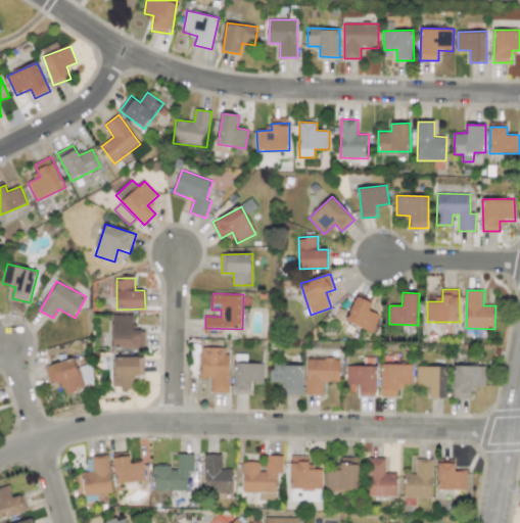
[(381,315),(370,311),(372,302),(357,296),(346,321),(374,332),(381,315)]
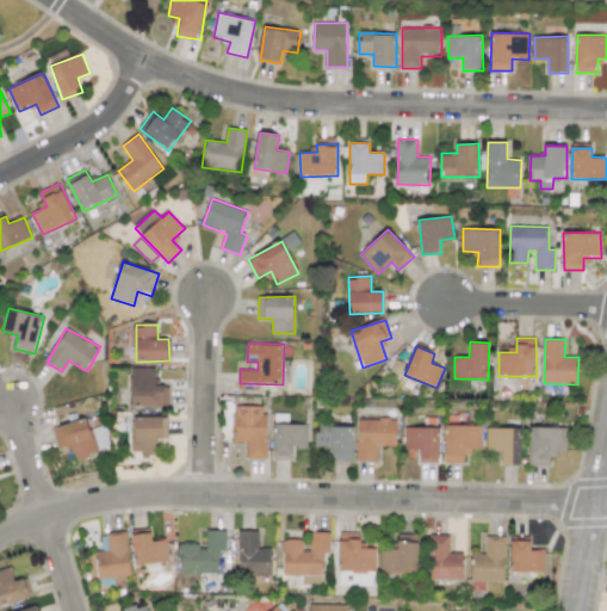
[(156,369),(132,368),(131,406),(171,407),(171,386),(156,386),(156,369)]
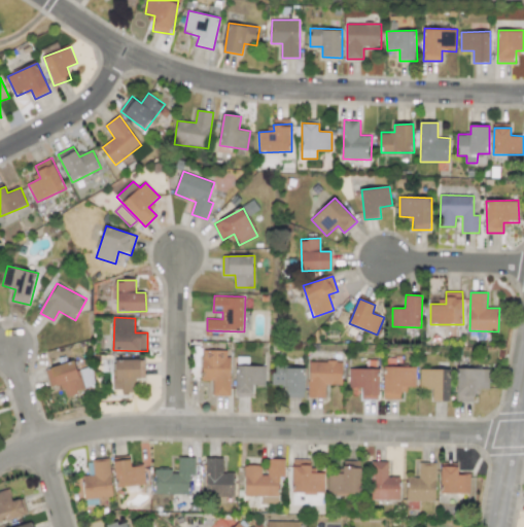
[(231,350),(203,350),(204,381),(214,380),(214,395),(232,395),(231,350)]
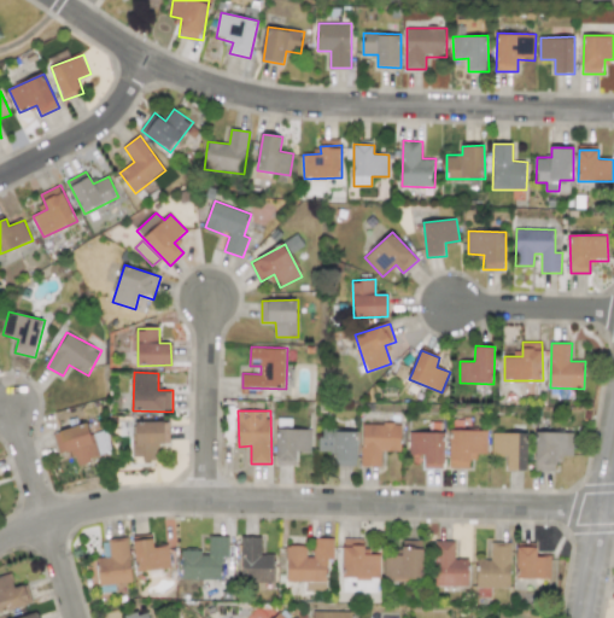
[(135,459),(158,458),(158,444),(171,443),(171,420),(134,421),(135,459)]
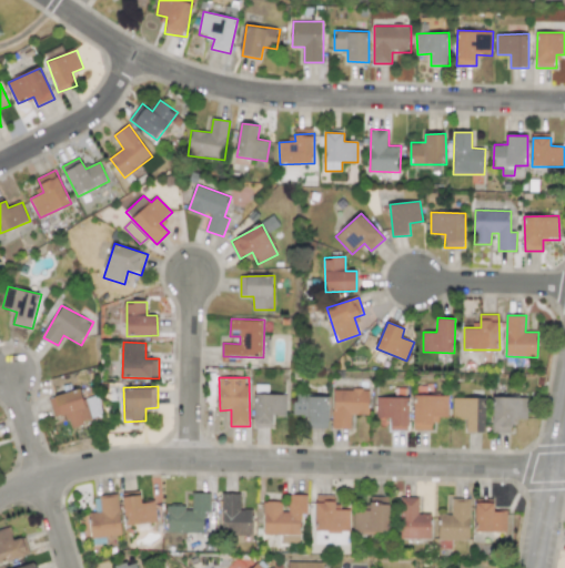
[(371,389),(334,388),(334,428),(352,428),(352,414),(370,414),(371,389)]
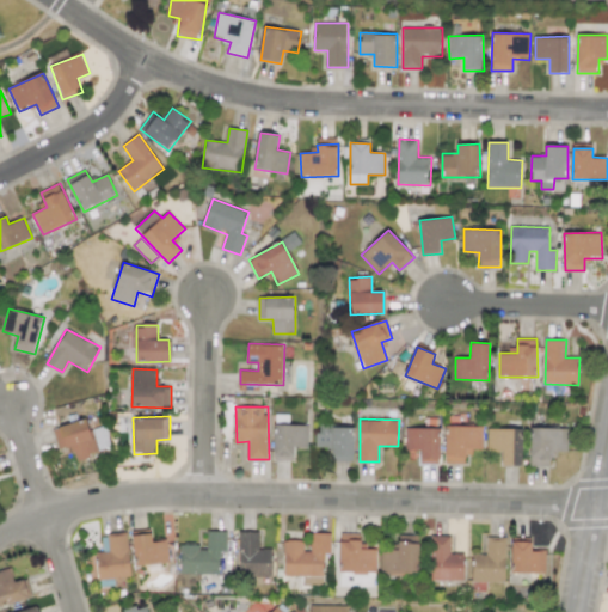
[(60,450),(73,446),(77,459),(98,454),(90,420),(54,428),(60,450)]
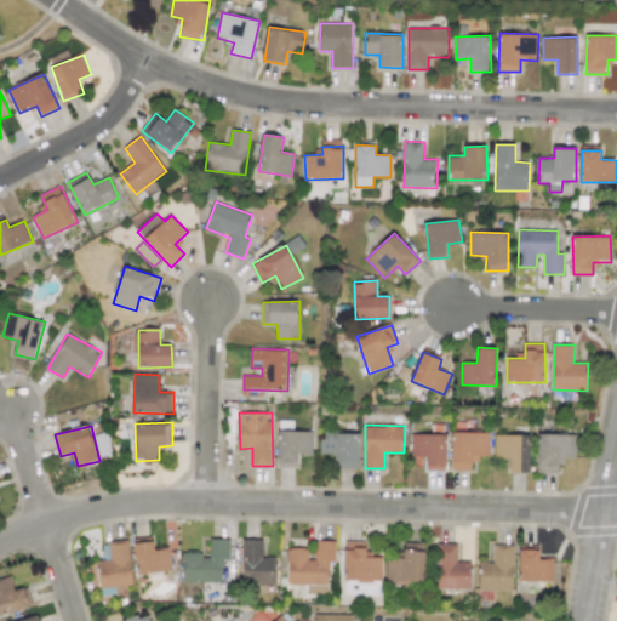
[(298,467),(298,454),(314,454),(314,432),(280,431),(279,467),(298,467)]
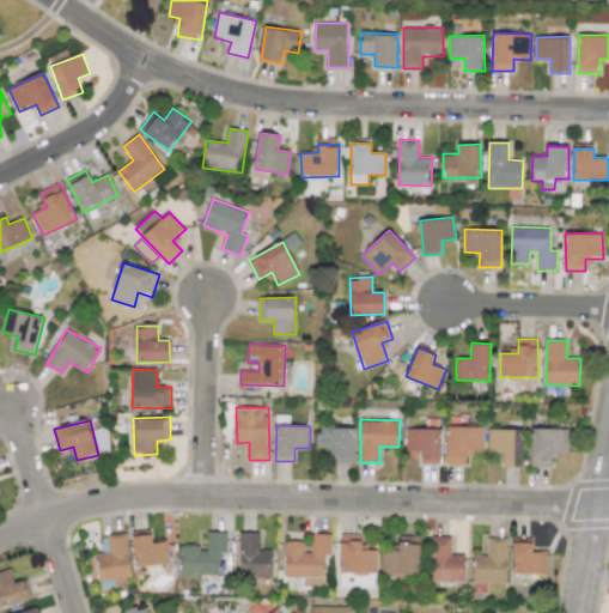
[(318,449),(334,449),(334,462),(355,462),(355,426),(320,426),(318,449)]
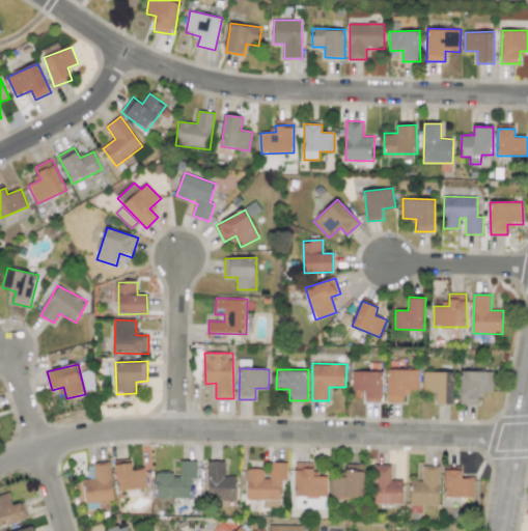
[(405,402),(405,392),(420,392),(420,370),(388,369),(387,402),(405,402)]
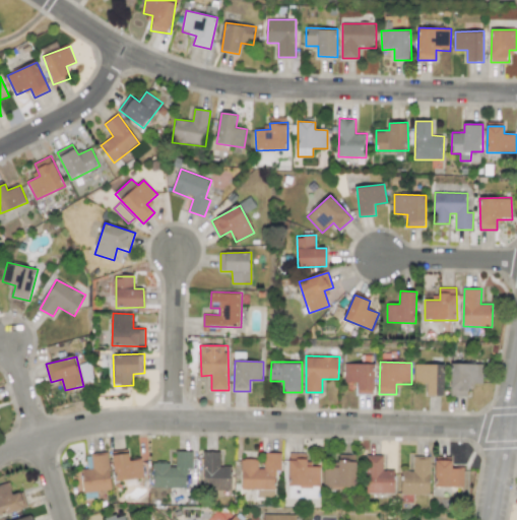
[(375,364),(345,364),(345,382),(359,382),(358,393),(374,394),(375,364)]
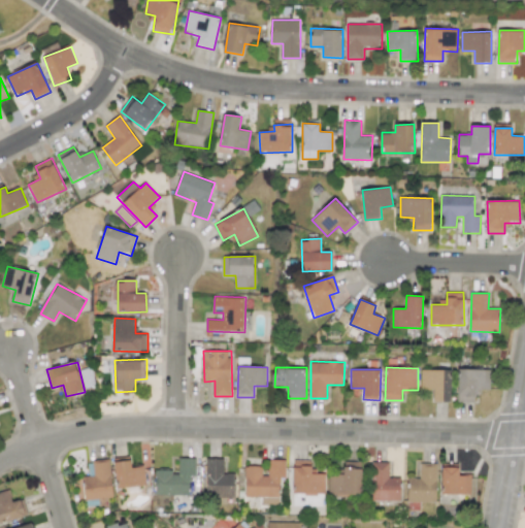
[(452,402),(451,369),(422,370),(423,390),(433,390),(433,402),(452,402)]
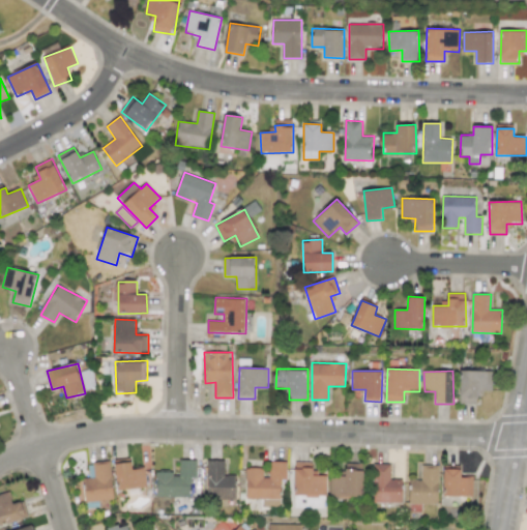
[(493,391),(493,371),(461,371),(460,404),(477,404),(478,390),(493,391)]
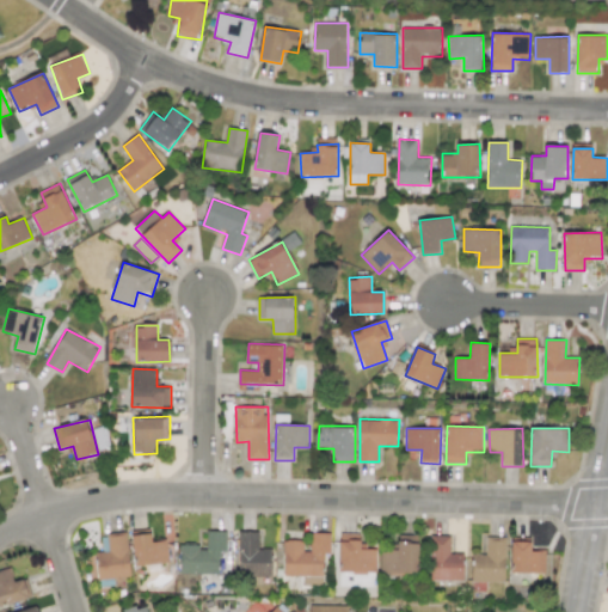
[(180,573),(220,574),(221,551),(227,552),(228,532),(208,531),(208,546),(182,545),(180,573)]
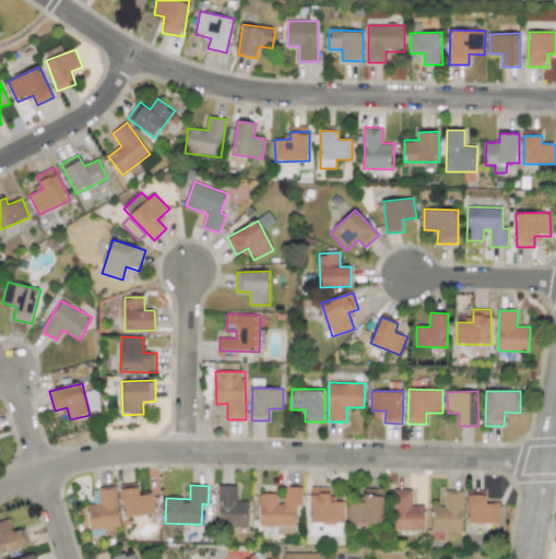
[(237,501),(238,486),(221,485),(219,526),(249,527),(250,501),(237,501)]
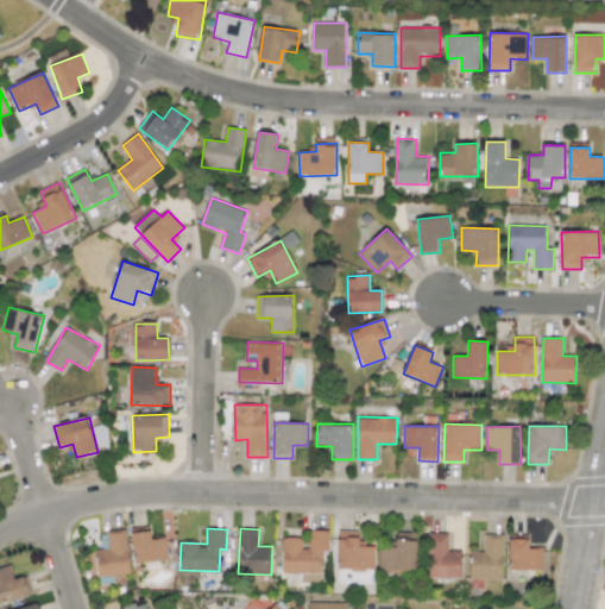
[(99,577),(132,572),(126,529),(108,531),(111,548),(95,550),(99,577)]
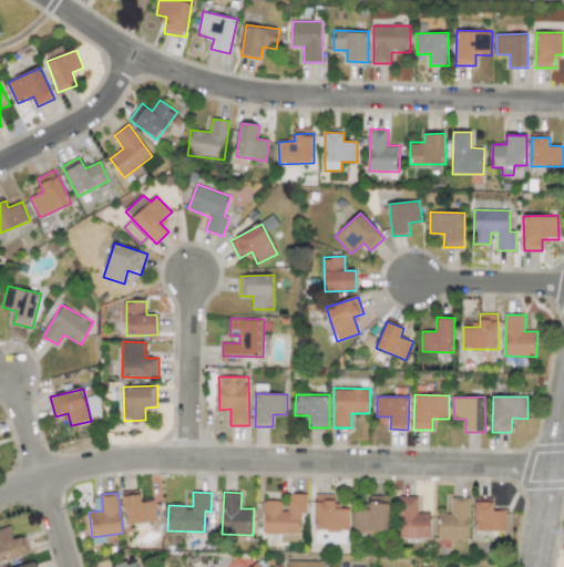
[(151,529),(151,522),(157,522),(156,501),(142,502),(142,494),(124,495),(125,525),(140,524),(140,529),(151,529)]
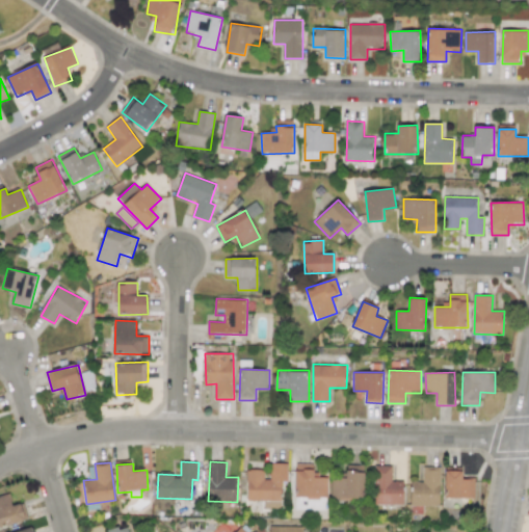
[(289,463),(272,463),(271,479),(265,479),(265,470),(248,470),(248,500),(266,501),(265,509),(282,509),(283,481),(288,481),(289,463)]
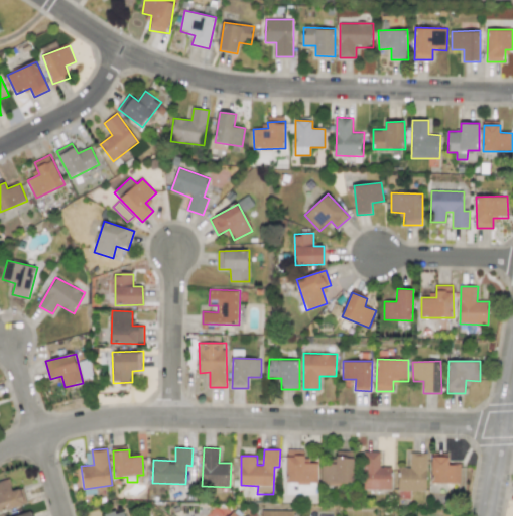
[(318,464),(304,463),(304,449),(287,449),(287,483),(318,483),(318,464)]
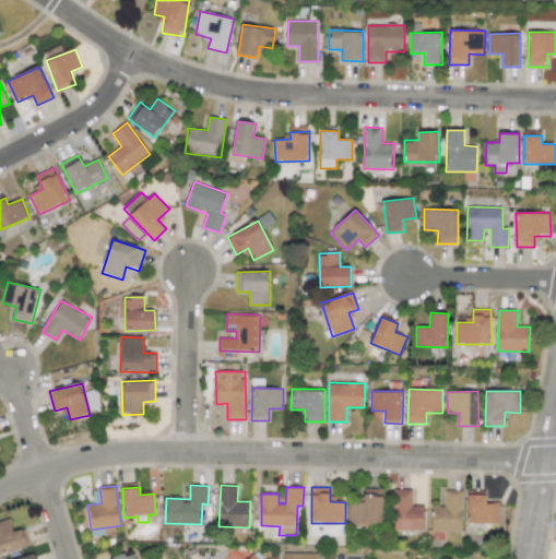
[(413,504),(413,489),(395,489),(394,530),(425,531),(425,506),(413,504)]
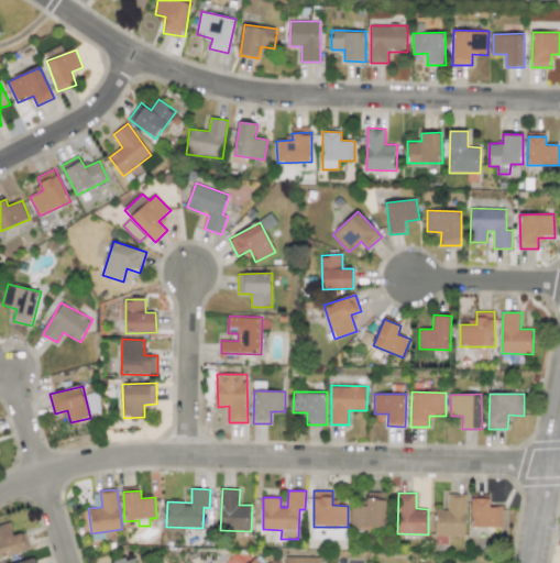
[(436,534),(467,536),(467,494),(449,494),(449,509),(437,509),(436,534)]
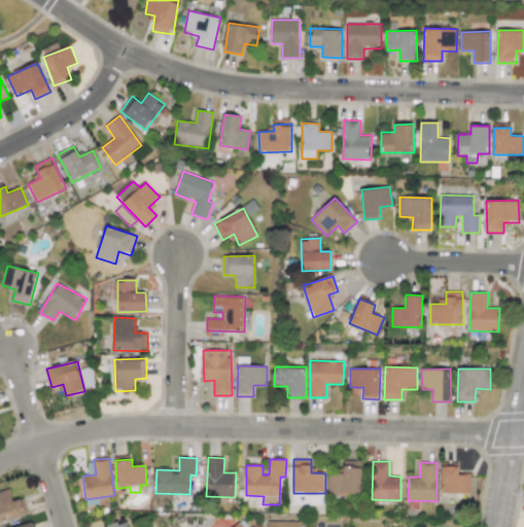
[(361,494),(361,466),(344,466),(344,473),(329,473),(329,493),(361,494)]
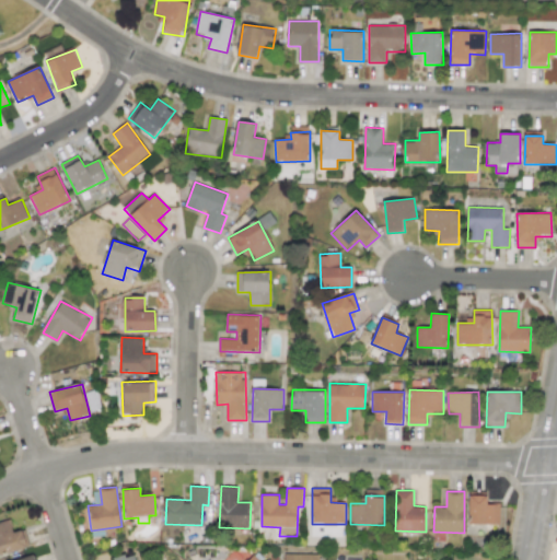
[(501,524),(500,504),(488,504),(487,496),(468,496),(470,524),(501,524)]
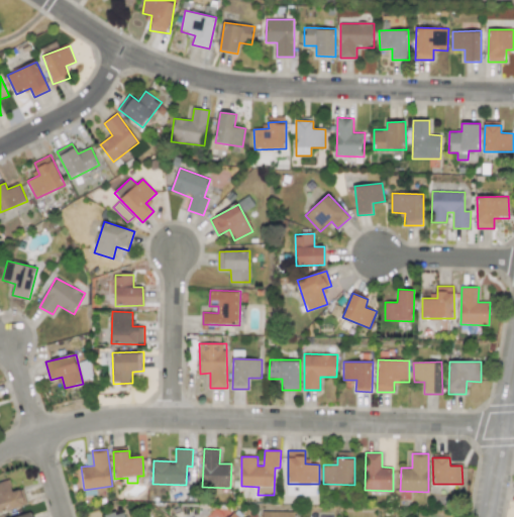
[(0,512),(25,506),(20,489),(13,491),(10,480),(0,482),(0,512)]
